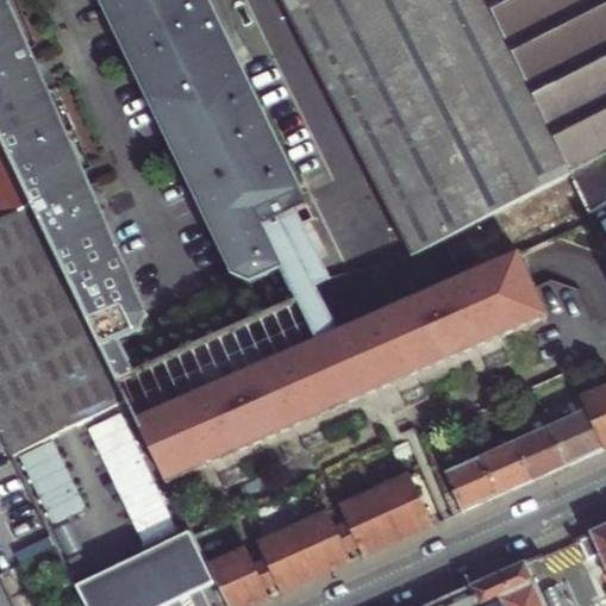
[(0,0),(0,139),(31,206),(113,379),(130,370),(117,341),(136,331),(144,312),(125,269),(7,0),(0,0)]
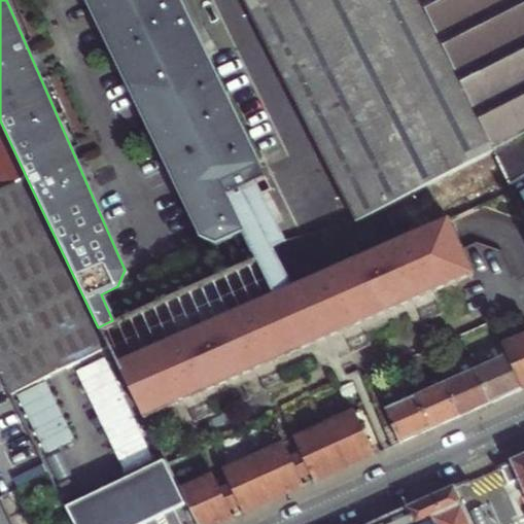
[(262,164),(181,0),(84,0),(191,223),(196,234),(212,242),(239,230),(217,185),(259,165),(262,164)]
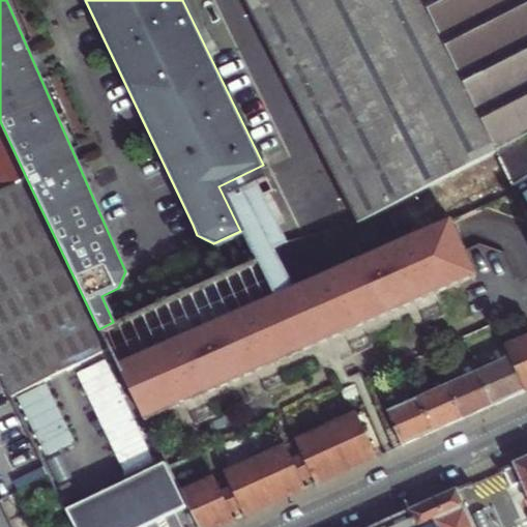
[(494,148),(420,0),(246,0),(317,142),(350,207),(355,217),(494,148)]
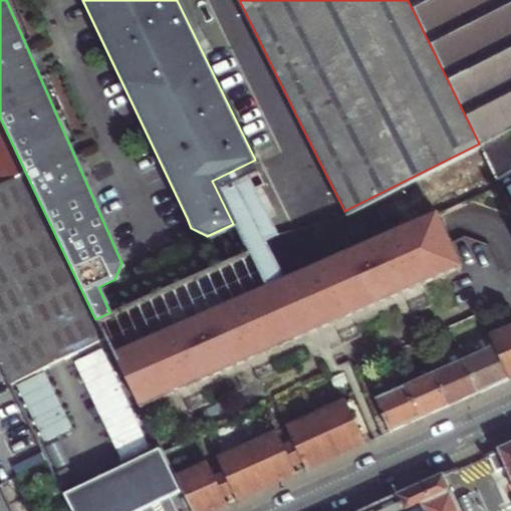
[(408,0),(479,144),(510,128),(510,0),(408,0)]
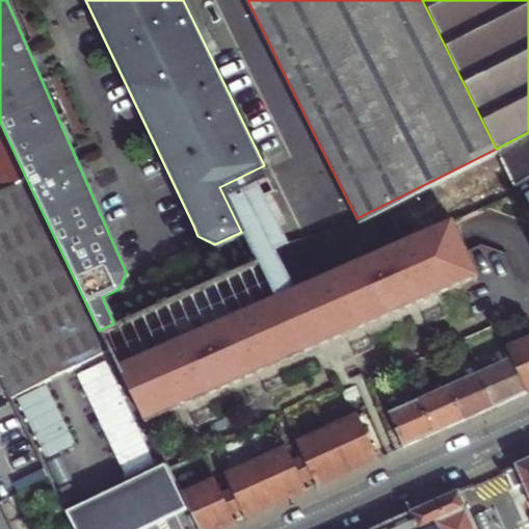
[(0,192),(27,180),(0,122),(0,192)]
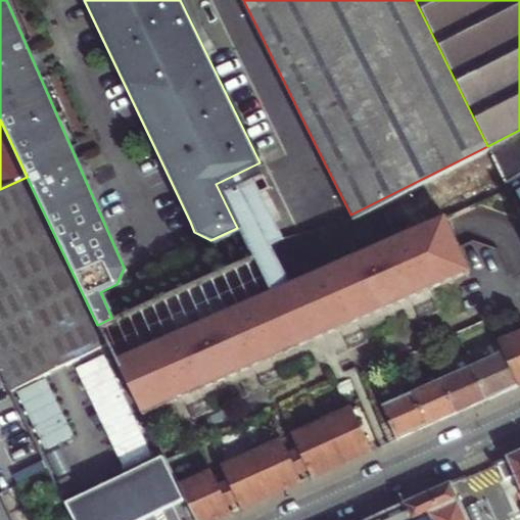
[(519,130),(487,146),(519,213),(519,130)]
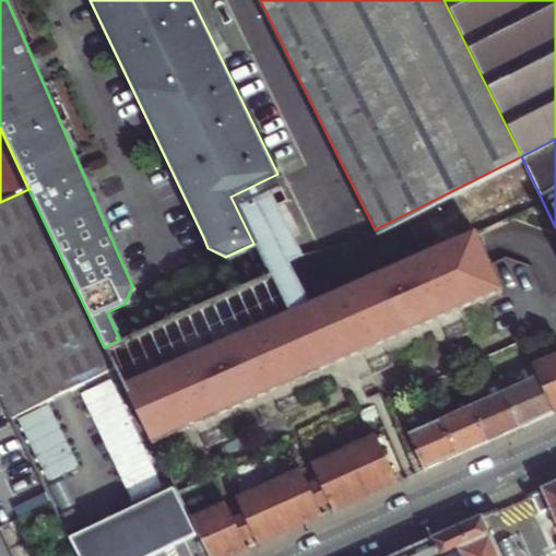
[(369,219),(334,150),(307,162),(311,172),(307,174),(336,233),(369,219)]
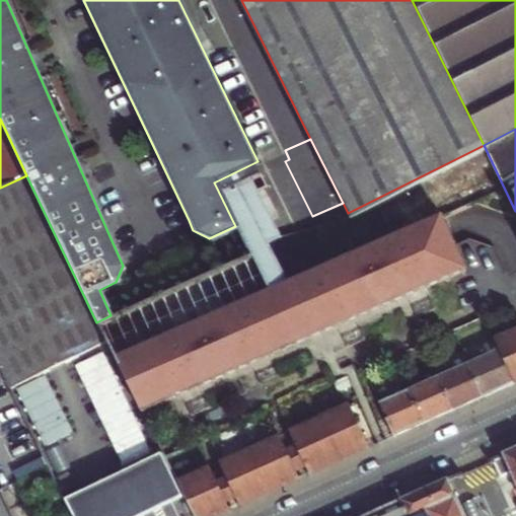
[(214,182),(235,226),(247,250),(267,241),(279,235),(273,221),(251,176),(261,173),(255,162),(214,182)]
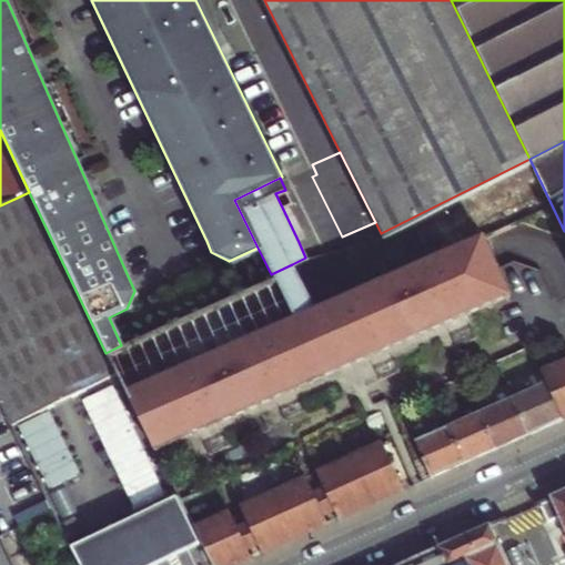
[(0,406),(9,425),(79,392),(115,374),(106,353),(29,192),(0,205),(0,406)]
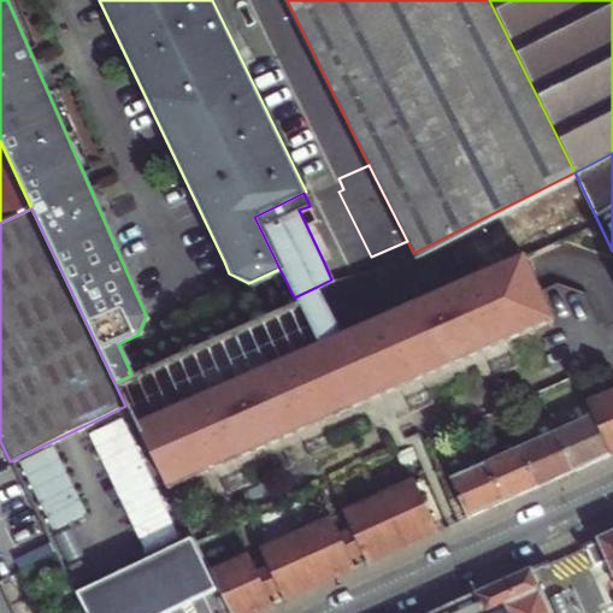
[(129,414),(164,488),(550,319),(522,253),(355,326),(349,314),(332,322),(317,287),(294,298),(296,301),(131,375),(115,383),(125,406),(129,414)]
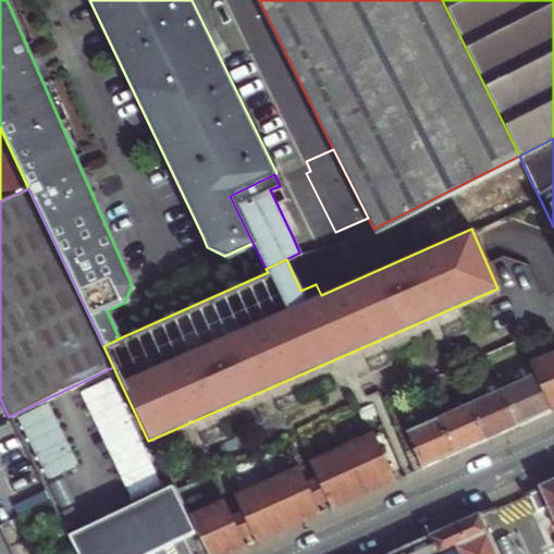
[(249,254),(247,255),(246,256),(245,257),(245,258),(244,259),(244,261),(244,262),(245,263),(245,265),(246,267),(247,267),(248,268),(250,268),(251,269),(254,268),(255,268),(256,267),(257,266),(258,265),(259,262),(259,260),(259,259),(258,257),(257,256),(256,255),(254,254),(251,254),(249,254)]
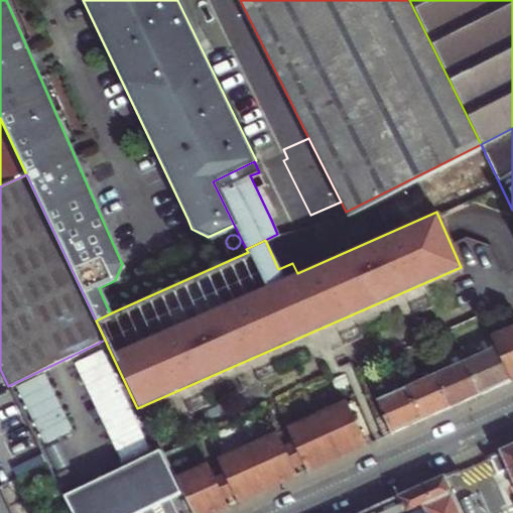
[(512,318),(486,331),(493,346),(508,379),(512,376),(512,318)]
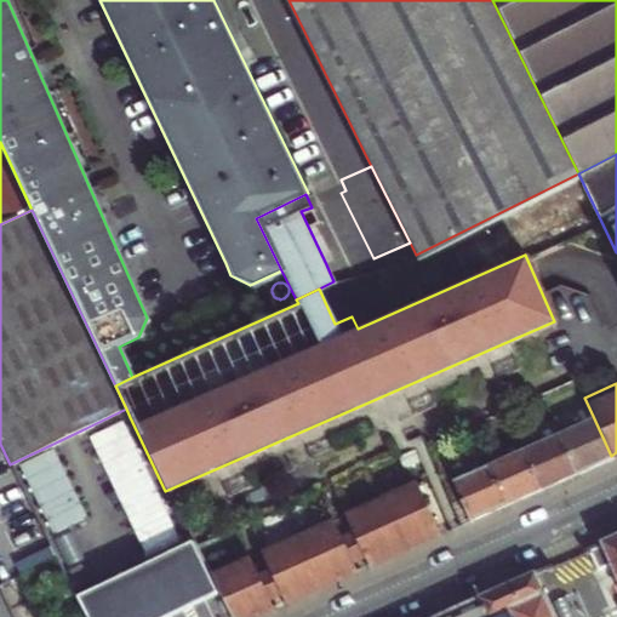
[(593,416),(555,433),(573,473),(592,464),(611,456),(593,416)]
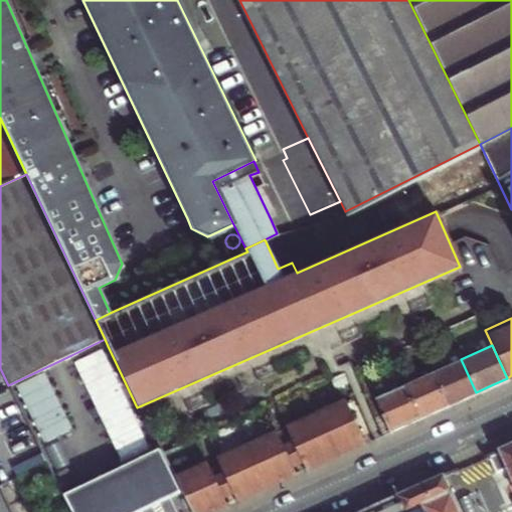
[(158,452),(137,407),(108,346),(79,358),(131,465),(158,452)]
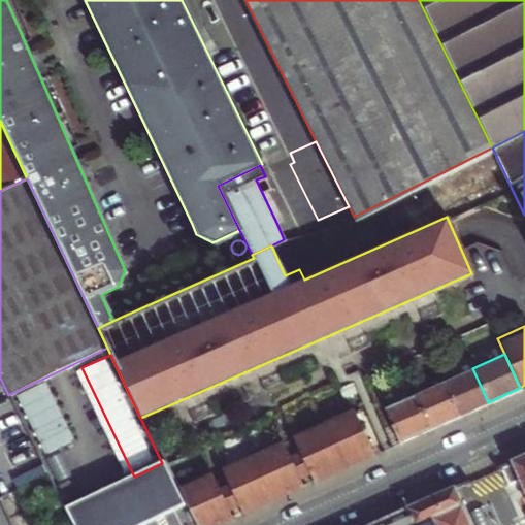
[(472,368),(444,382),(459,415),(473,408),(488,402),(472,368)]
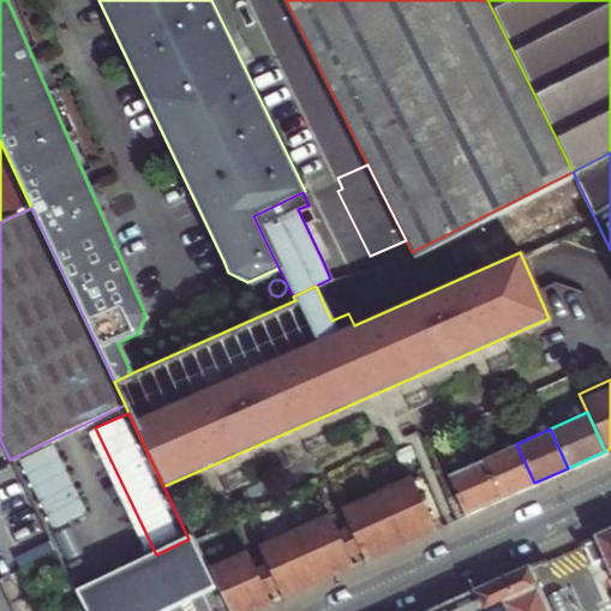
[(54,444),(12,465),(49,540),(91,520),(54,444)]
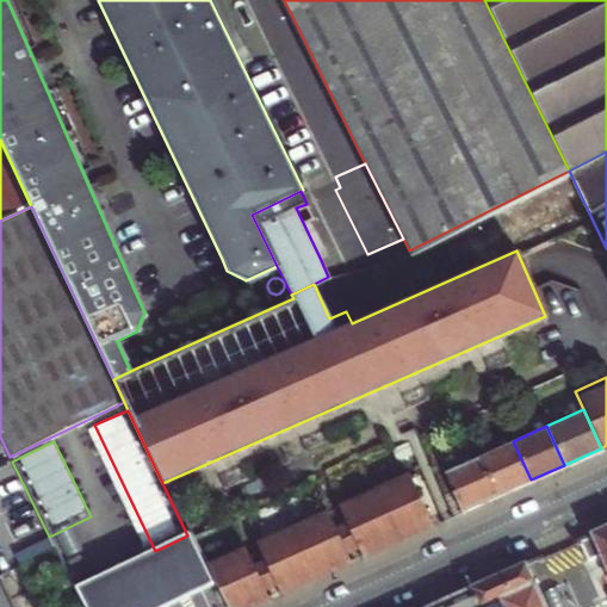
[(513,441),(477,457),(495,496),(509,489),(531,479),(513,441)]
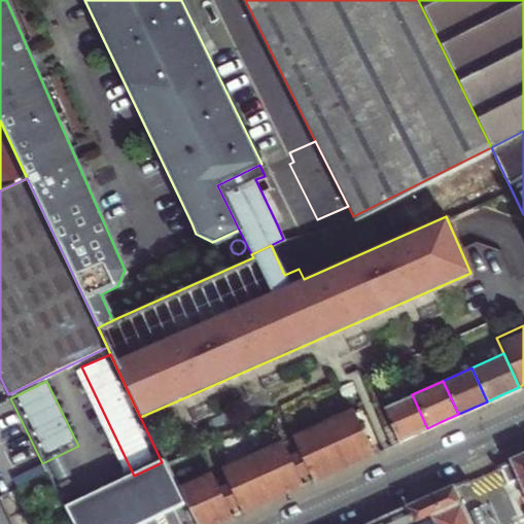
[(412,394),(382,408),(397,442),(410,435),(427,428),(412,394)]
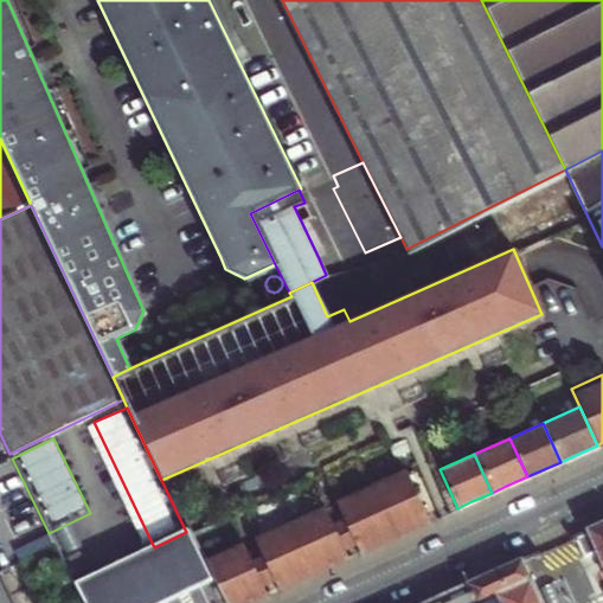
[(419,515),(398,468),(325,500),(333,517),(342,537),(351,556),(389,539),(411,528),(406,520),(419,515)]
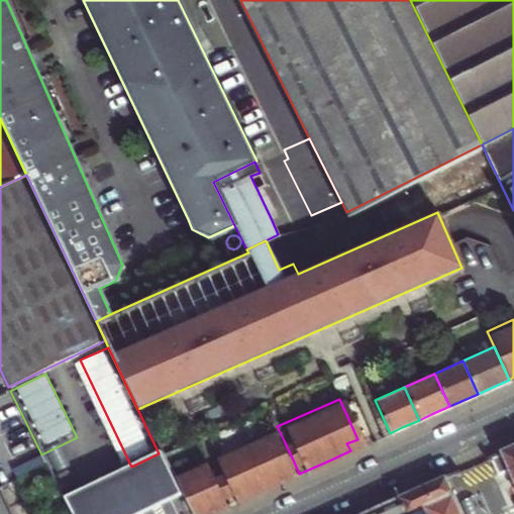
[(273,445),(267,431),(210,457),(216,472),(224,488),(231,504),(257,493),(289,479),(281,463),(273,445)]
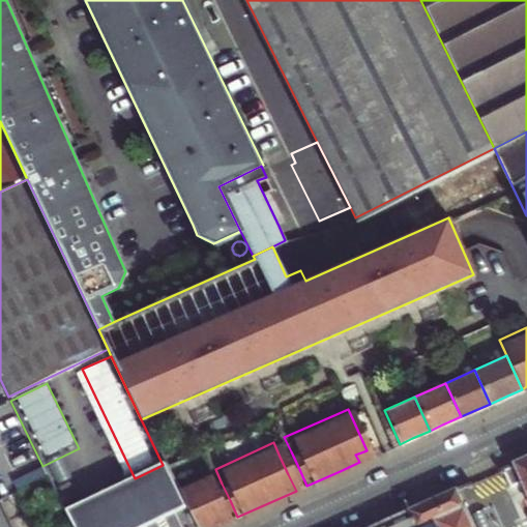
[(359,462),(370,458),(367,450),(355,455),(359,462)]
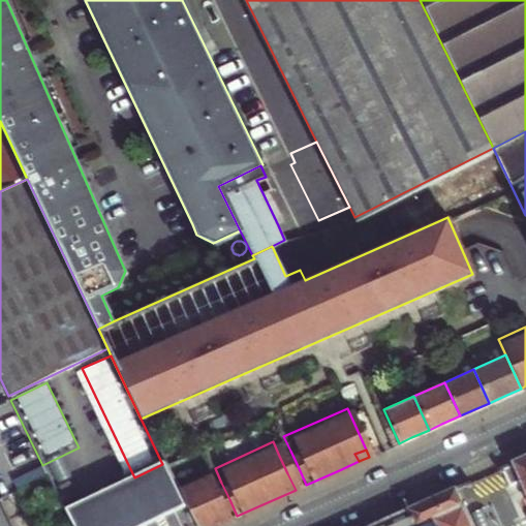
[(299,468),(290,451),(279,456),(287,473),(299,468)]
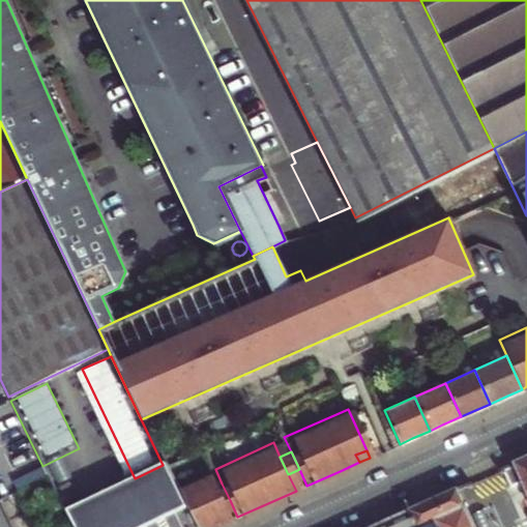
[(526,456),(518,461),(502,467),(510,485),(522,480),(526,492),(526,456)]
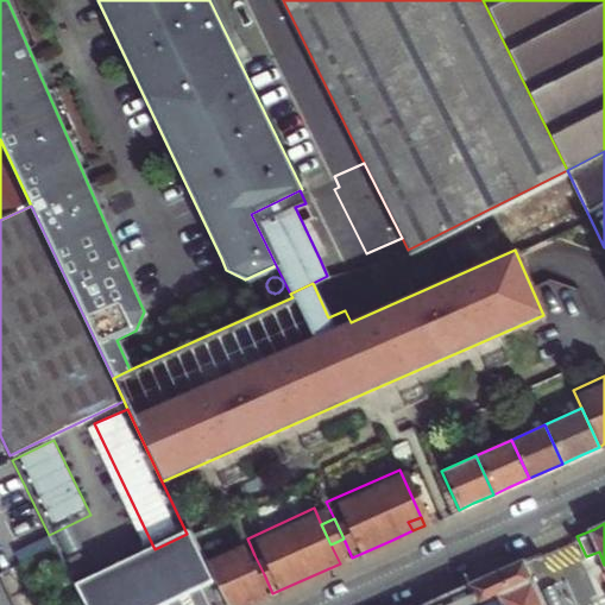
[(155,604),(163,602),(209,579),(200,561),(187,534),(155,549),(74,587),(82,604),(155,604)]
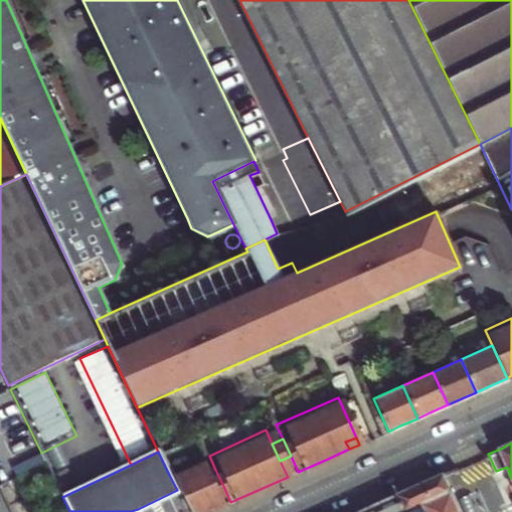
[(187,511),(207,511),(220,506),(213,491),(206,475),(199,461),(169,475),(177,490),(187,511)]
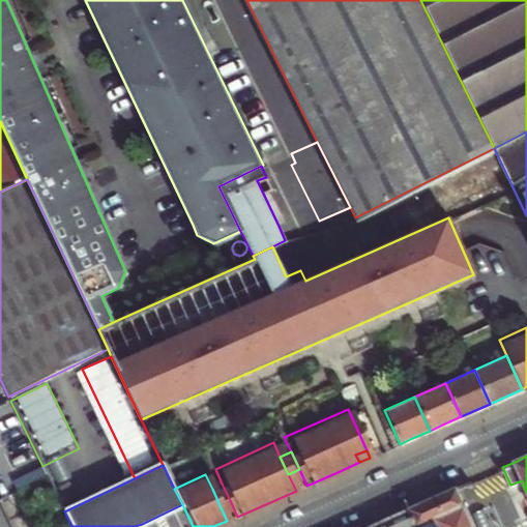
[(364,526),(486,526),(465,482),(364,526)]
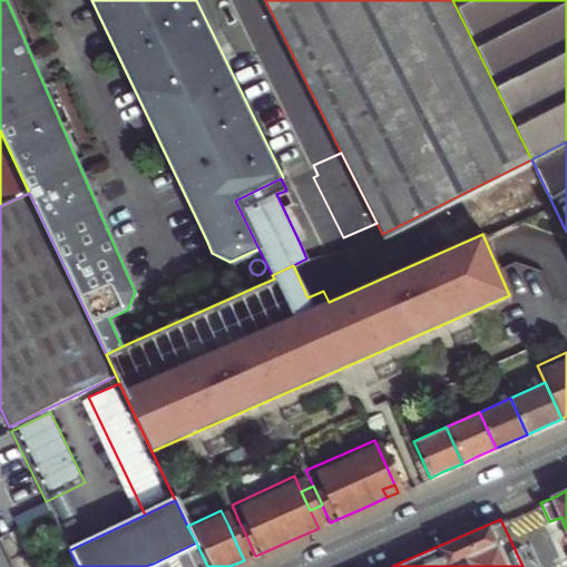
[(247,538),(238,520),(228,526),(236,544),(247,538)]
